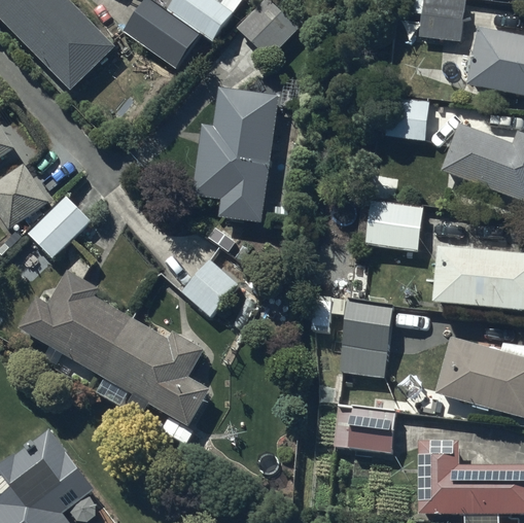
[(113,44),(68,0),(0,0),(0,20),(70,89),(113,44)]
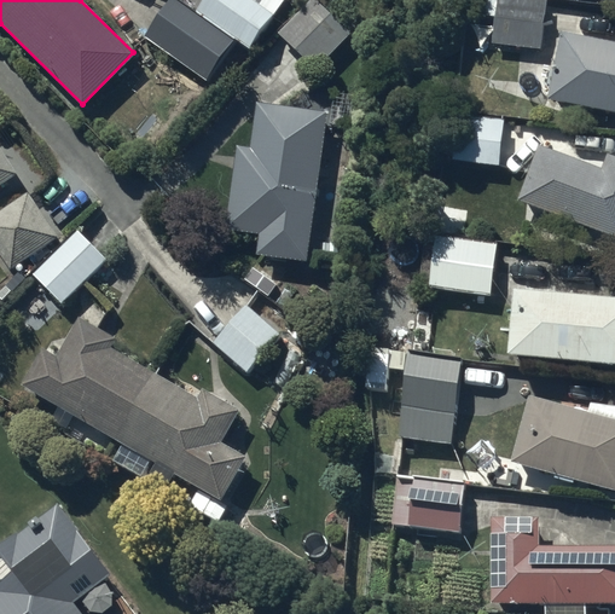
[(203,0),(196,11),(180,0),(168,0),(144,34),(207,77),(235,38),(249,47),(282,0),(203,0)]
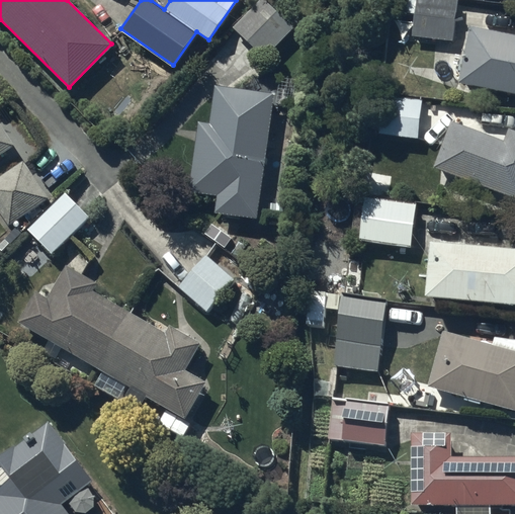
[(258,0),(231,25),(261,58),(293,27),(268,0),(258,0)]
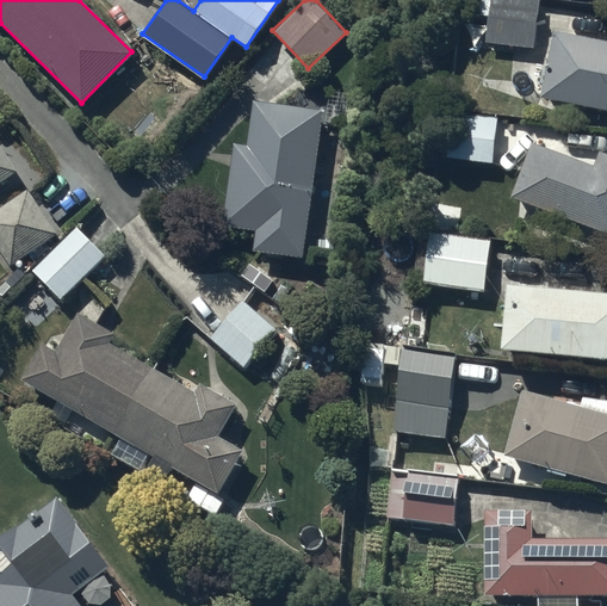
[(462,0),(460,11),(488,14),(484,39),(532,44),(537,0),(462,0)]
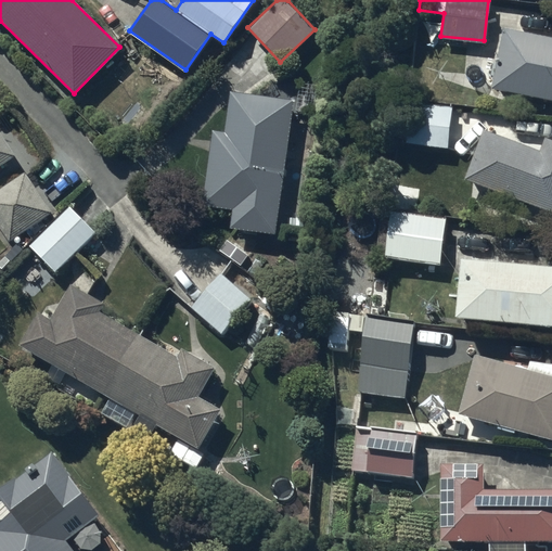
[(551,37),(501,27),(496,58),(486,55),(479,85),(551,98),(551,37)]
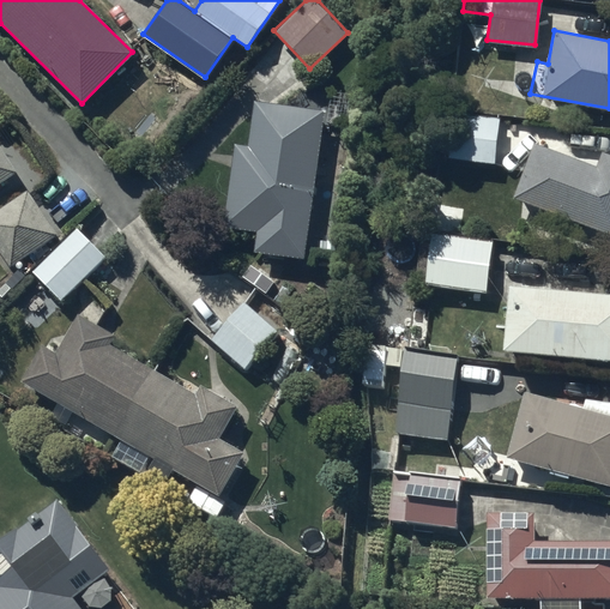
[(322,112),(255,103),(251,146),(233,144),(222,229),(257,233),(254,252),(305,258),(314,175),(334,178),(337,162),(316,160),(322,112)]
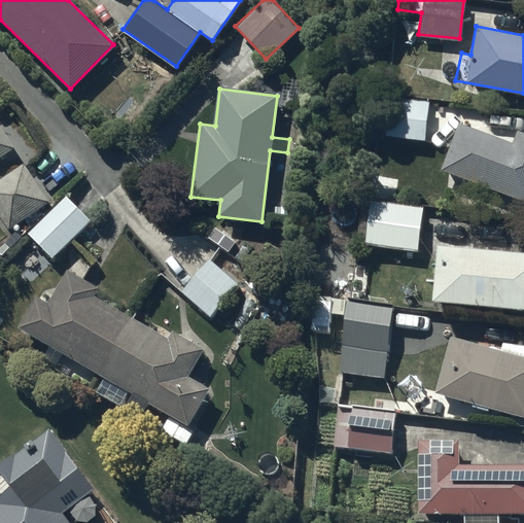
[(428,100),(386,98),(383,136),(426,138),(428,100)]
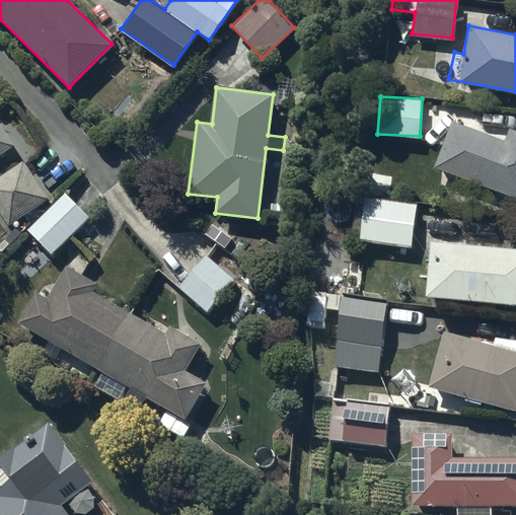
[(0,153),(15,144),(0,122),(0,153)]
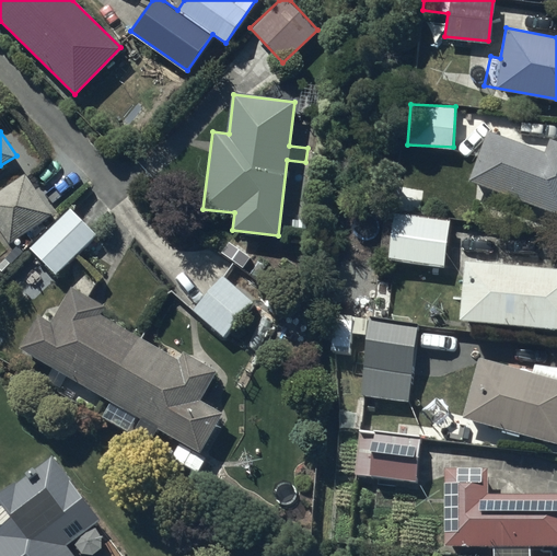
[(544,153),(487,131),(467,181),(556,215),(556,141),(549,139),(544,153)]
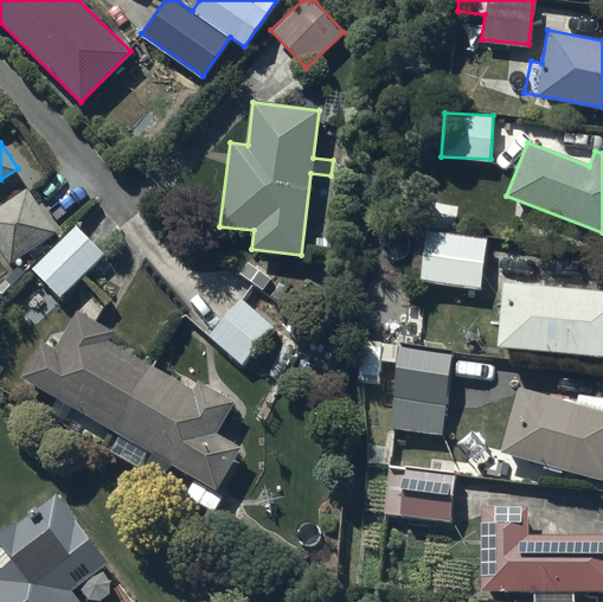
[(27,190),(0,207),(0,249),(10,263),(56,231),(27,190)]
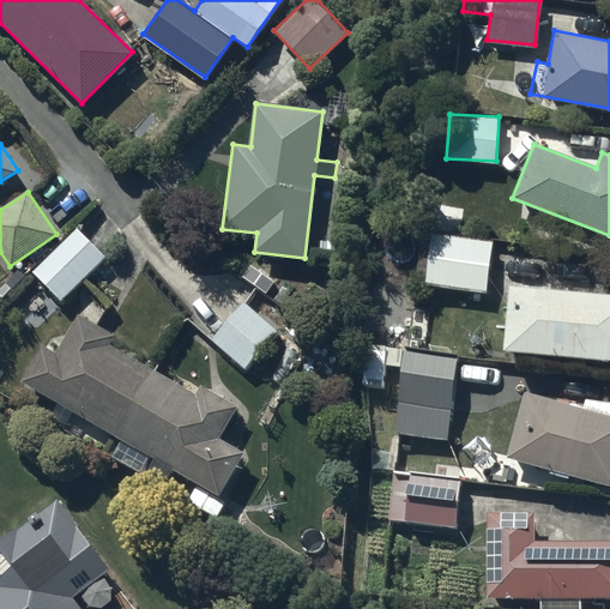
[(104,255),(74,225),(31,270),(61,299),(104,255)]
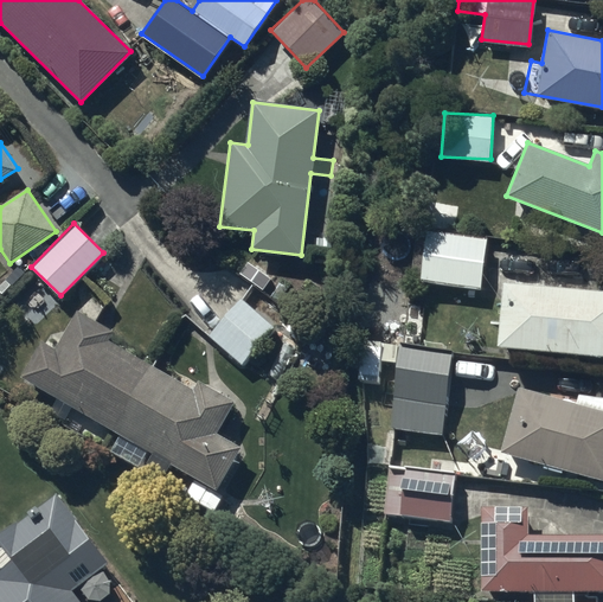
[(486,237),(425,231),(421,280),(481,286),(486,237)]
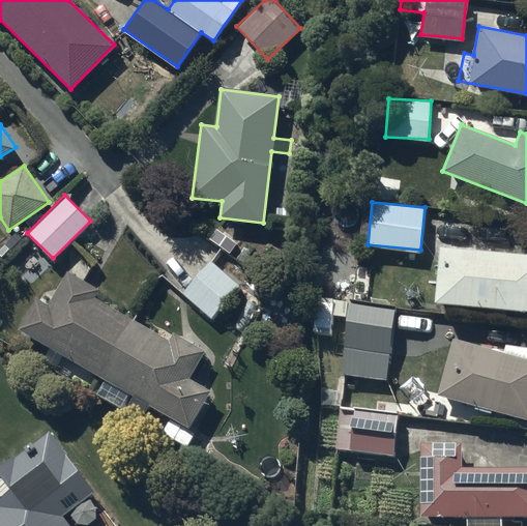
[(526,255),(439,247),(435,303),(526,311),(526,255)]
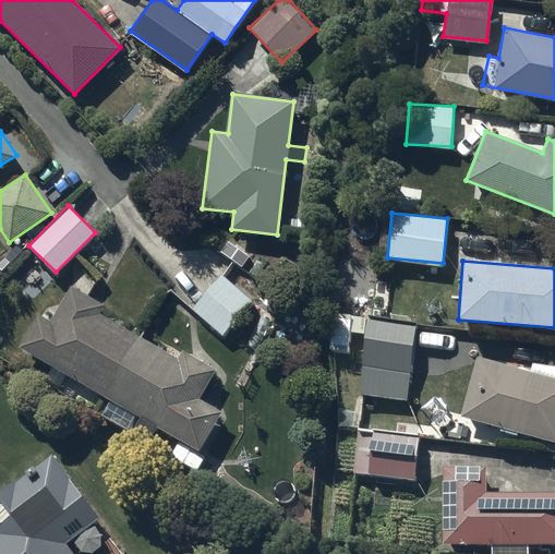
[(252,299),(220,273),(191,308),(222,334),(252,299)]
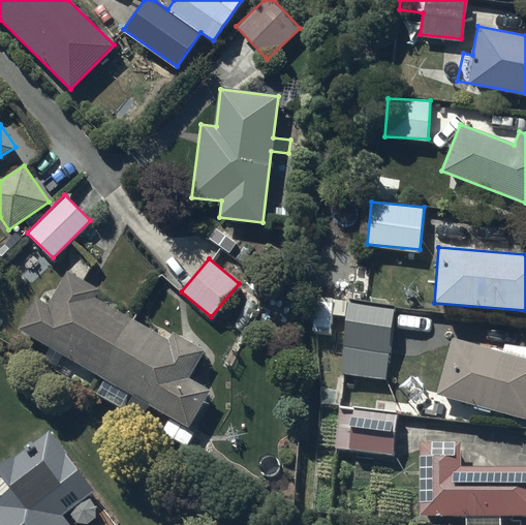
[(167,341),(95,298),(99,290),(68,272),(49,306),(36,299),(19,329),(50,347),(42,359),(55,366),(62,353),(133,397),(129,403),(143,411),(147,404),(186,428),(208,392),(186,379),(203,351),(173,334),(167,341)]
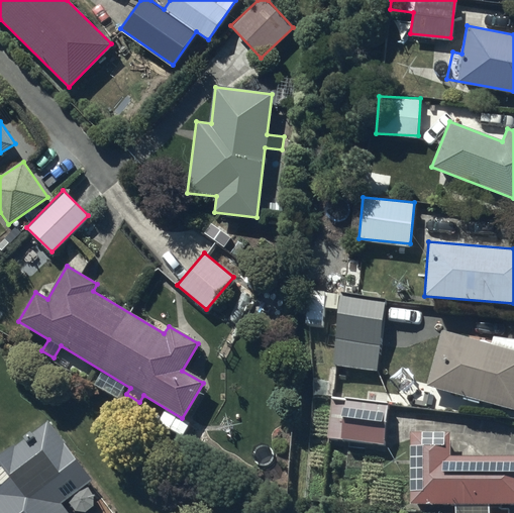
[(337,293),(306,291),(304,323),(322,324),(323,307),(335,307),(335,303),(337,303),(337,293)]
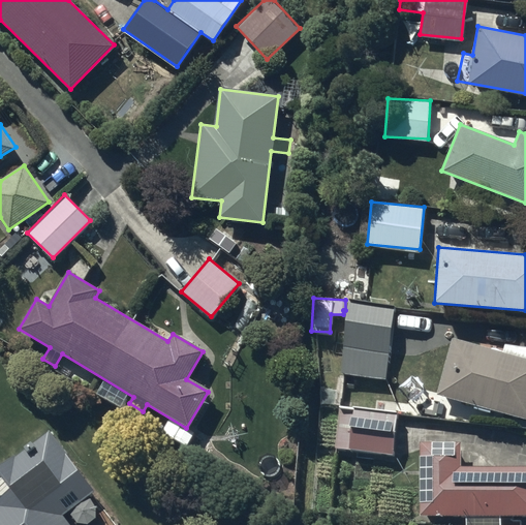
[(393,307),(348,304),(342,375),(387,378),(393,307)]
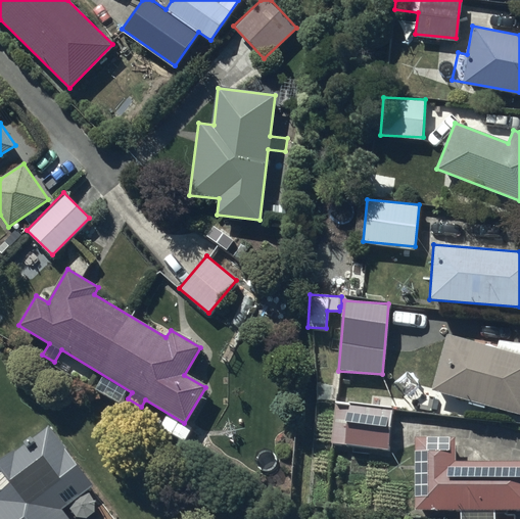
[(495,347),(447,335),(432,390),(519,414),(519,344),(498,339),(495,347)]
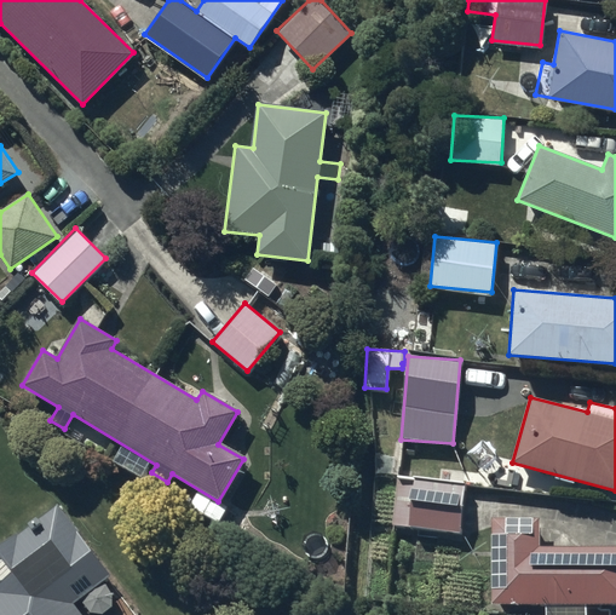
[(413,482),(396,481),(393,523),(410,524),(409,527),(461,532),(465,483),(413,480),(413,482)]
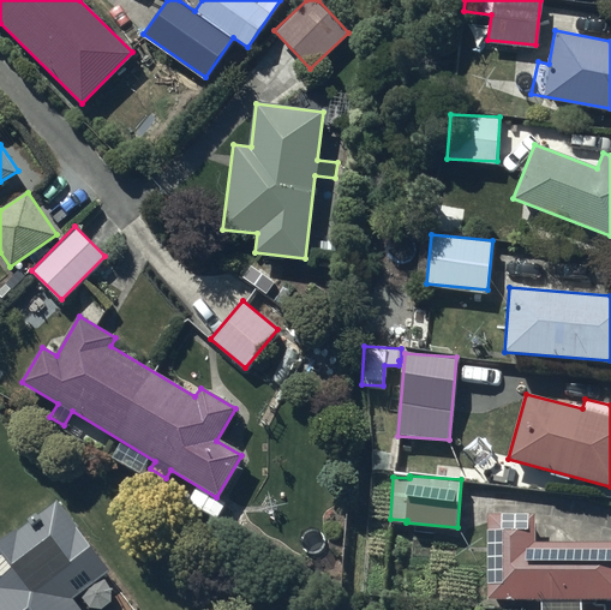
[(0,609),(84,609),(73,594),(108,568),(55,500),(0,543),(0,609)]
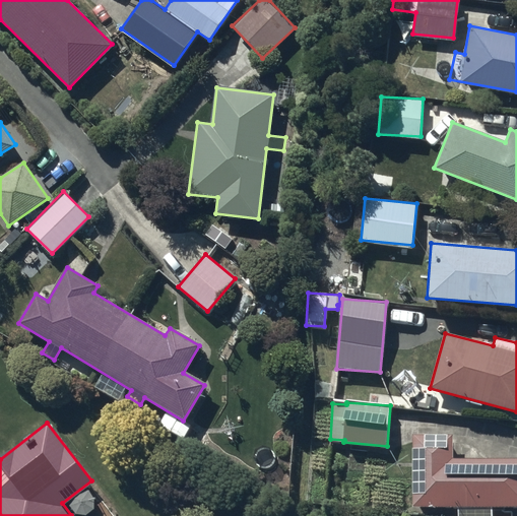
[(451,435),(413,435),(412,506),(458,507),(457,515),(491,515),(492,506),(516,506),(516,459),(451,458),(451,435)]
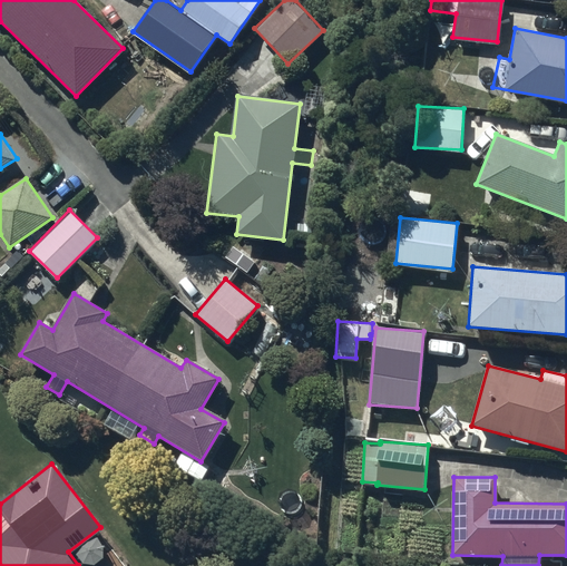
All buildings are outlined.
